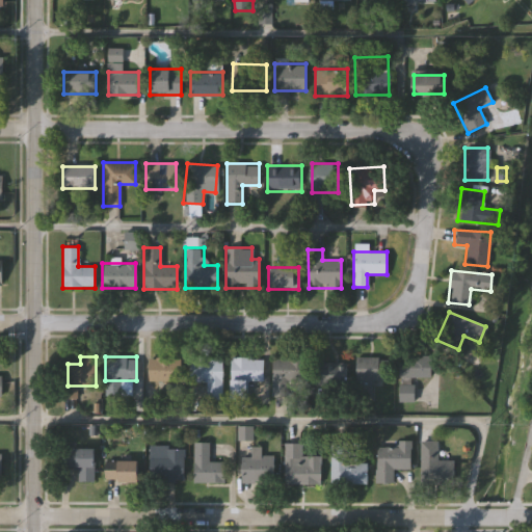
[(414,397),(398,397),(399,356),(427,356),(427,383),(415,382),(414,397)]
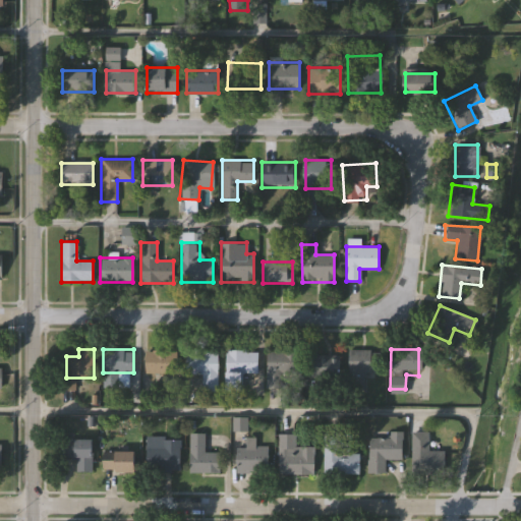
[(146,350),(176,350),(176,372),(146,372),(146,350)]
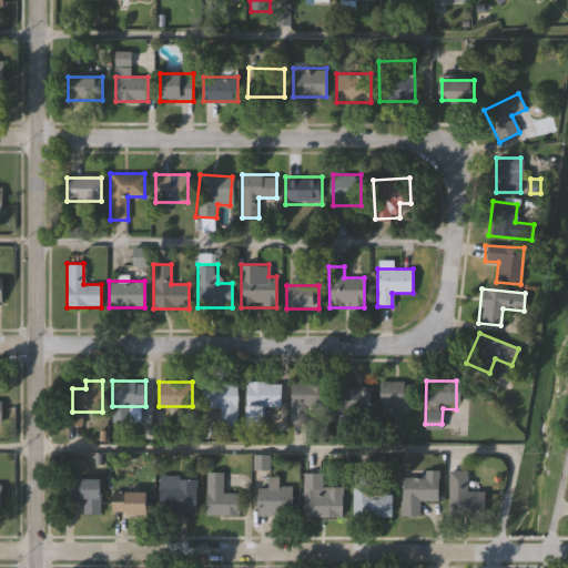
[(280,406),(263,406),(263,425),(245,425),(245,382),(280,382),(280,406)]
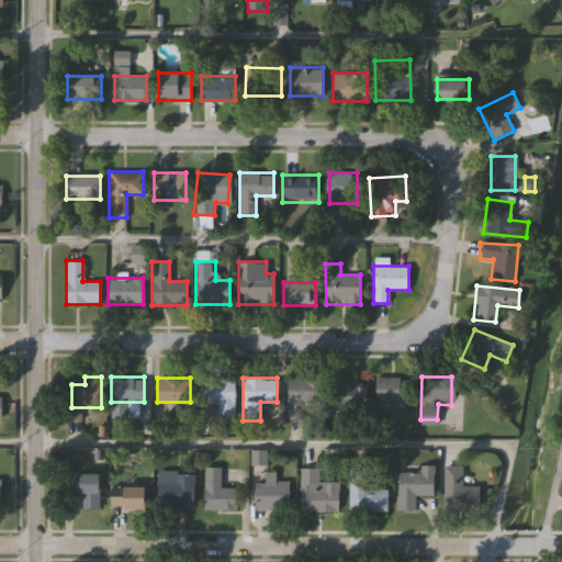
[(375,378),(411,378),(411,403),(375,403),(375,378)]
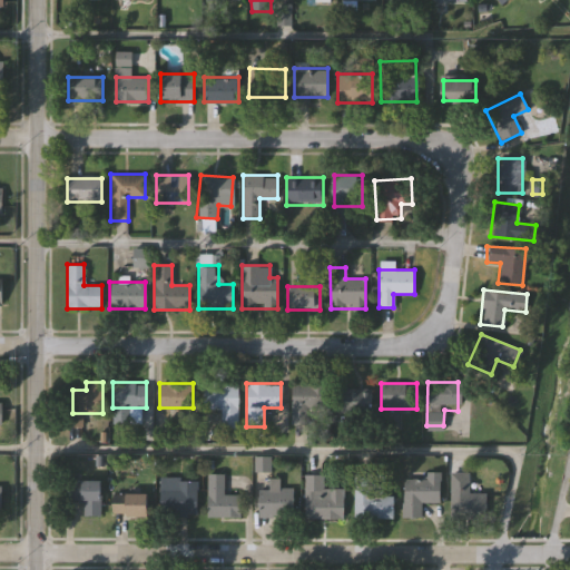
[(203,409),(203,384),(237,384),(237,428),(219,428),(219,409),(203,409)]
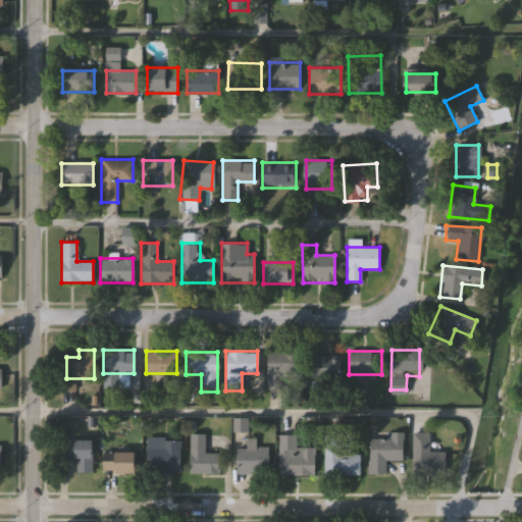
[(299,353),(299,376),(281,375),(280,388),(266,388),(266,352),(299,353)]
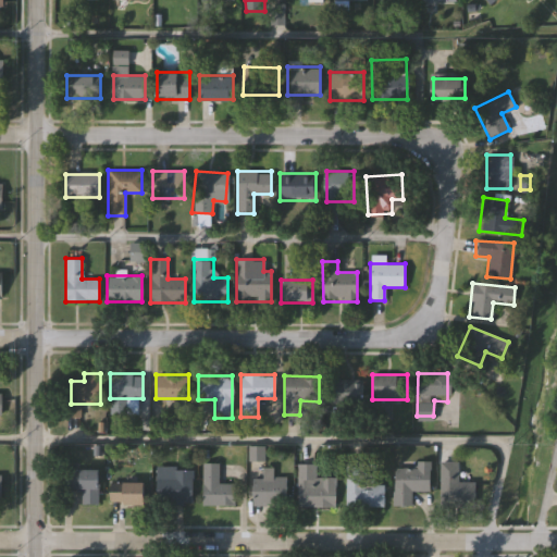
[(329,403),(329,381),(361,381),(361,403),(329,403)]
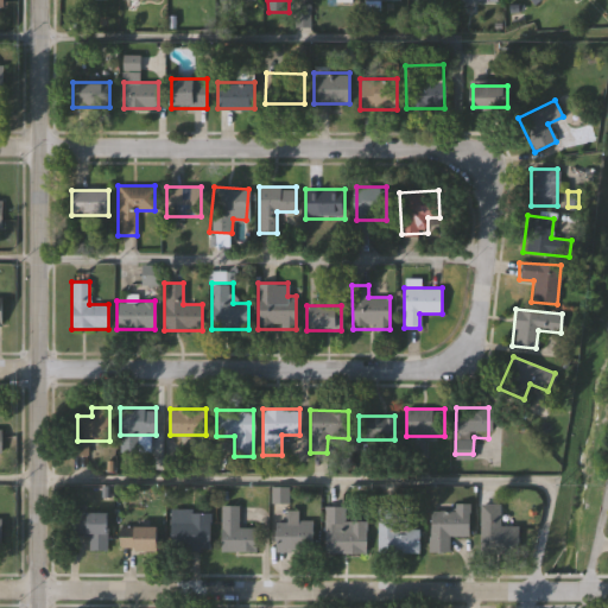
[(469,504),(468,536),(448,536),(448,552),(428,552),(428,510),(453,510),(453,504),(469,504)]
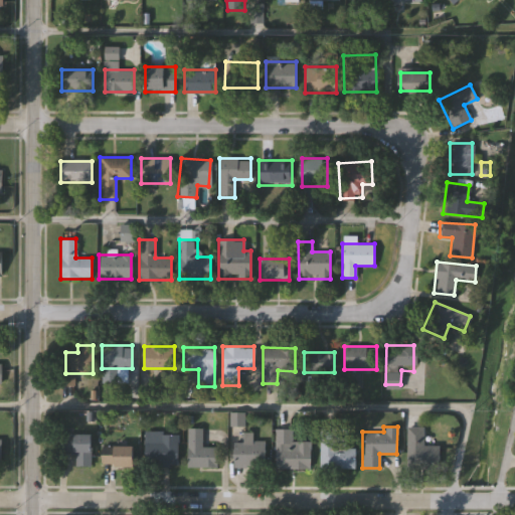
[(439,468),(406,468),(406,426),(423,426),(423,446),(439,446),(439,468)]
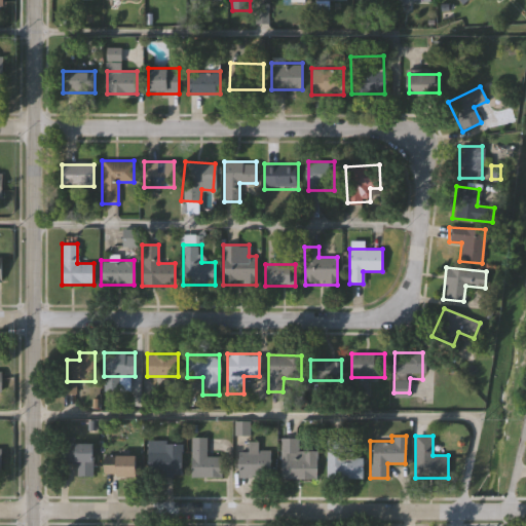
[(205,437),(205,456),(224,456),(224,476),(190,476),(190,437),(205,437)]
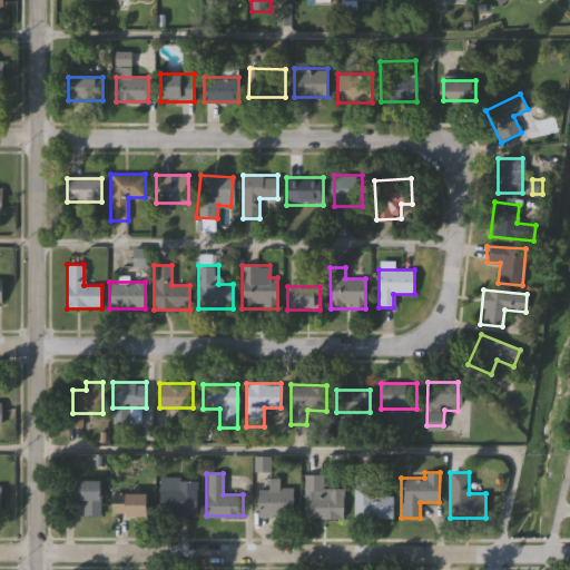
[(303,519),(303,474),(322,474),(322,488),(343,488),(343,519),(303,519)]
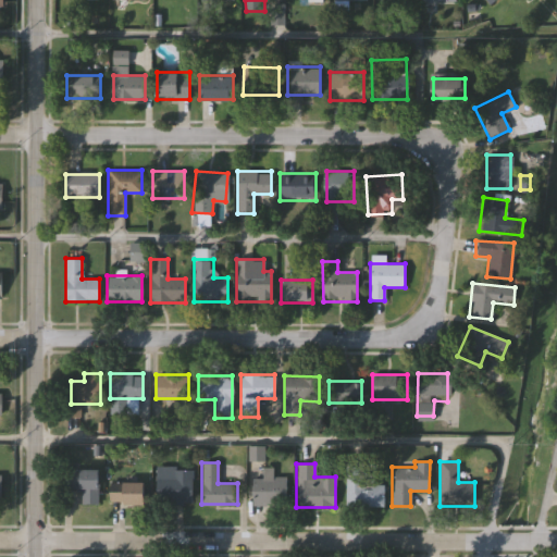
[(286,505),(251,505),(251,479),(263,479),(263,468),(271,468),(271,477),(286,477),(286,505)]
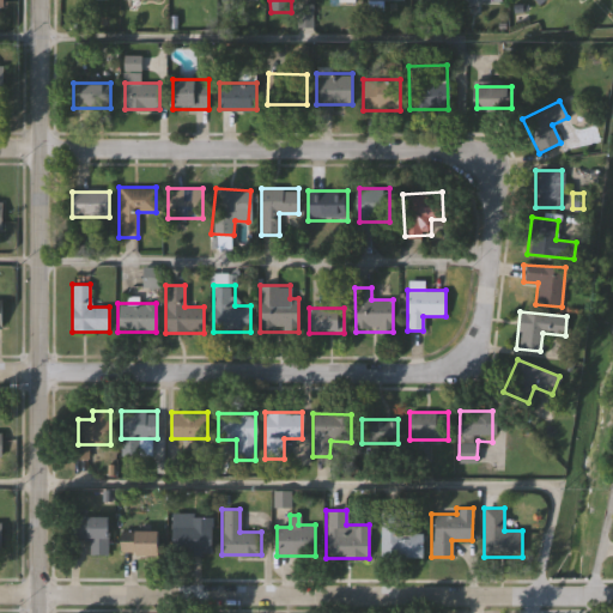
[(107,516),(107,554),(90,554),(90,539),(76,539),(76,516),(107,516)]
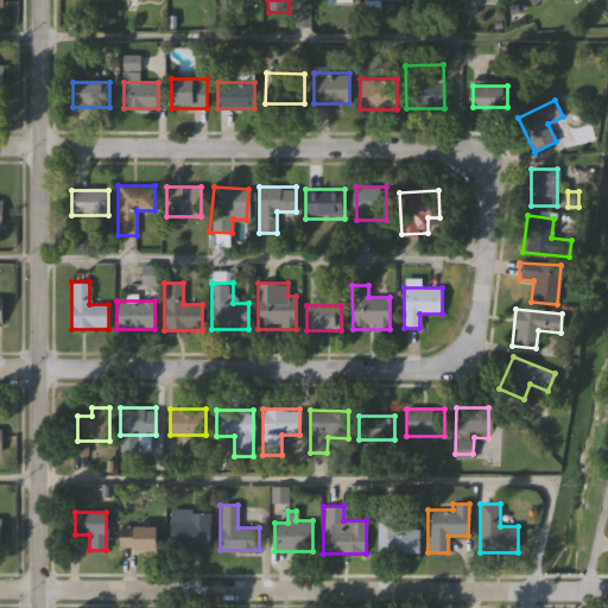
[(209,549),(170,549),(170,519),(188,519),(188,513),(209,513),(209,549)]
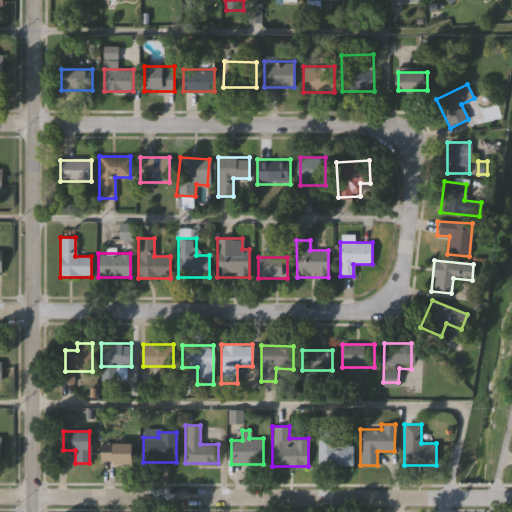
[(320,436),(343,436),(343,445),(352,445),(352,465),(320,465),(320,436)]
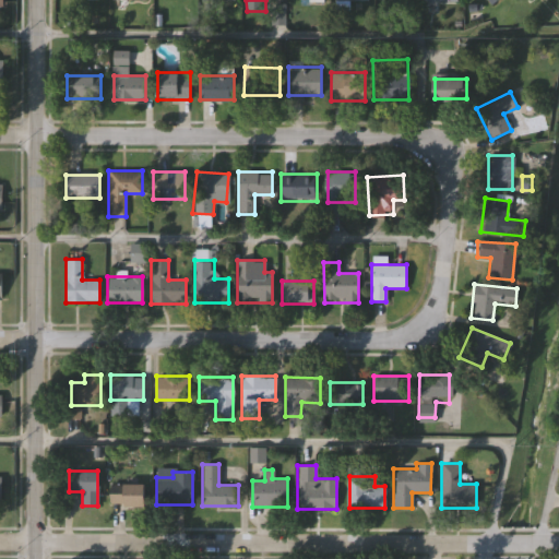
[(109,506),(109,484),(144,484),(144,506),(109,506)]
